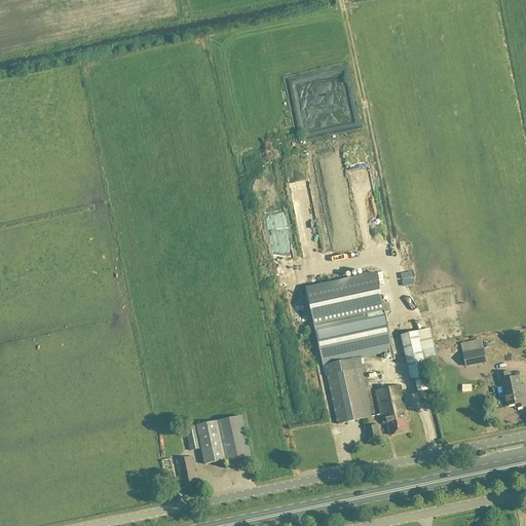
[(312,258),(325,256),(321,233),(309,235),(312,258)]
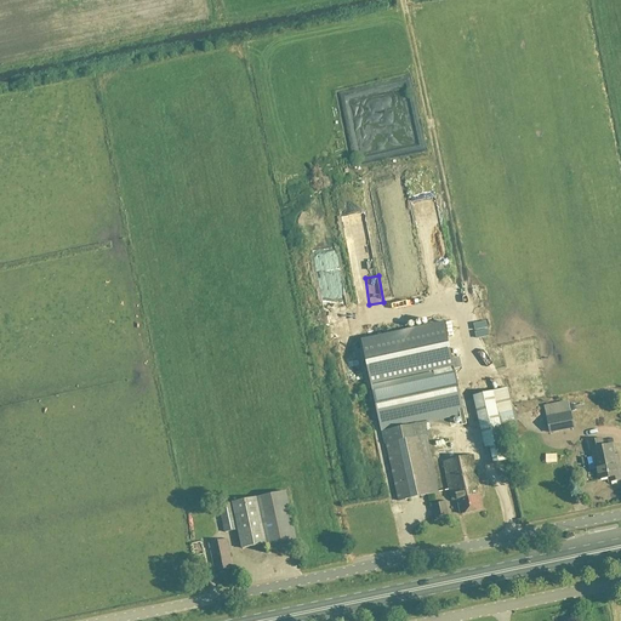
[(362,341),(383,445),(386,445),(398,501),(432,494),(420,437),(429,434),(427,423),(462,415),(443,323),(362,341)]
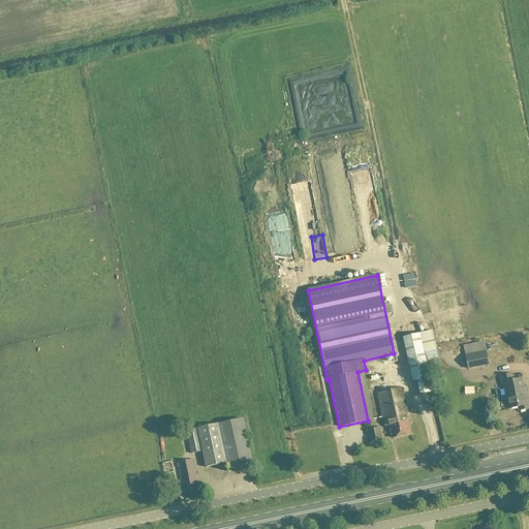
[(432,393),(423,350),(418,334),(402,338),(412,382),(416,381),(419,396),(432,393)]
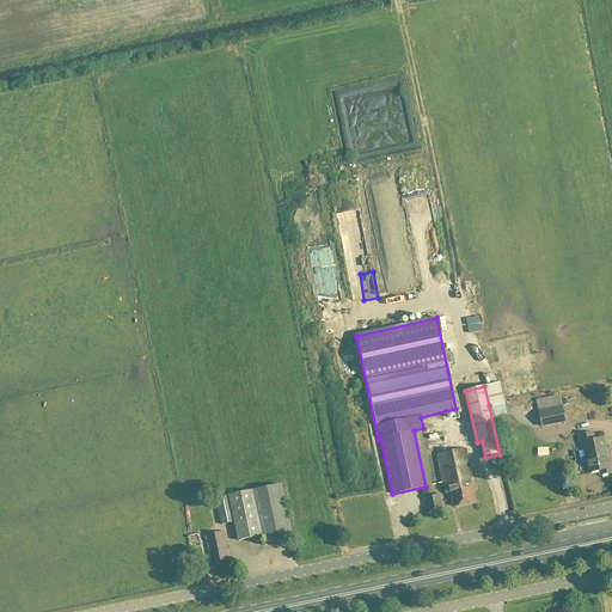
[(536,403),(542,427),(564,422),(560,398),(536,403)]
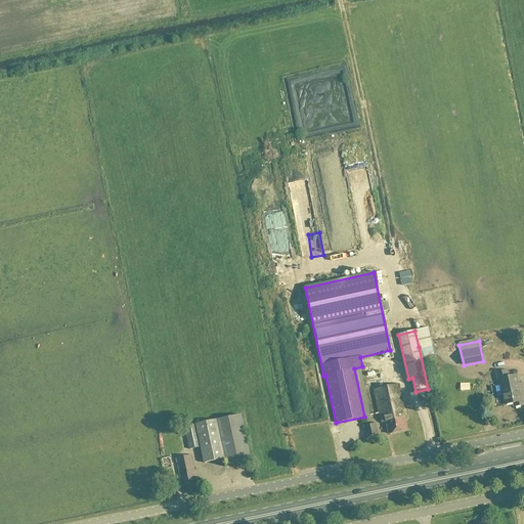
[(374,369),(364,370),(365,382),(375,381),(374,369)]
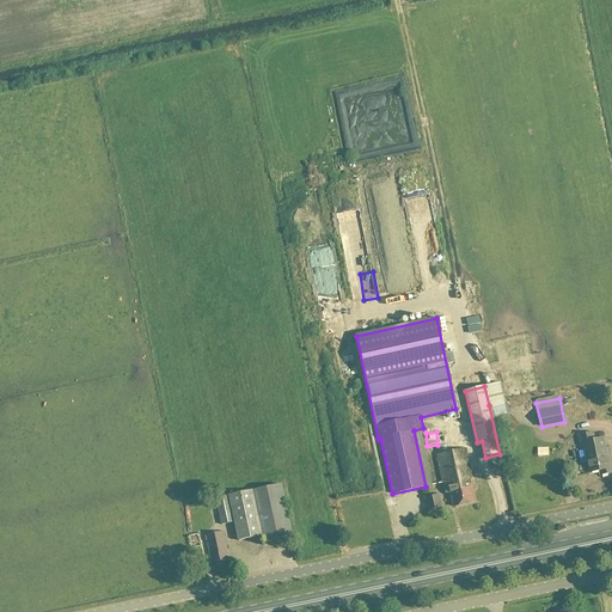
[(606,454),(603,439),(593,440),(592,433),(579,435),(581,444),(583,444),(589,473),(598,471),(599,476),(611,473),(611,467),(610,454),(606,454)]
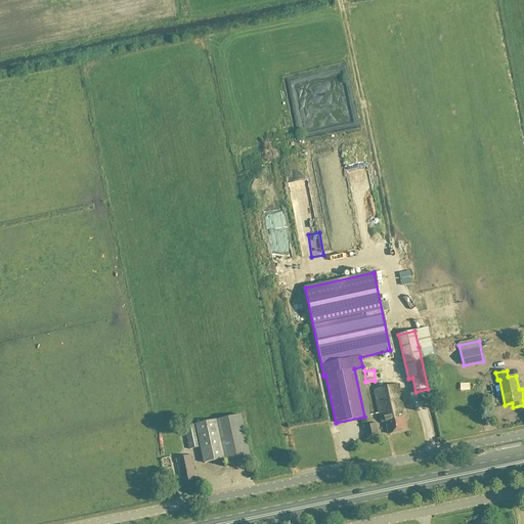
[(397,385),(374,390),(381,423),(386,422),(388,434),(405,431),(401,411),(403,411),(397,385)]
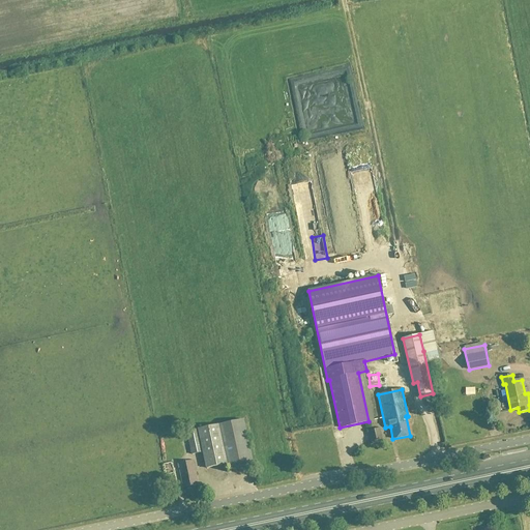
[(186,432),(192,454),(202,452),(206,469),(227,464),(229,471),(253,466),(243,420),(197,430),(186,432)]
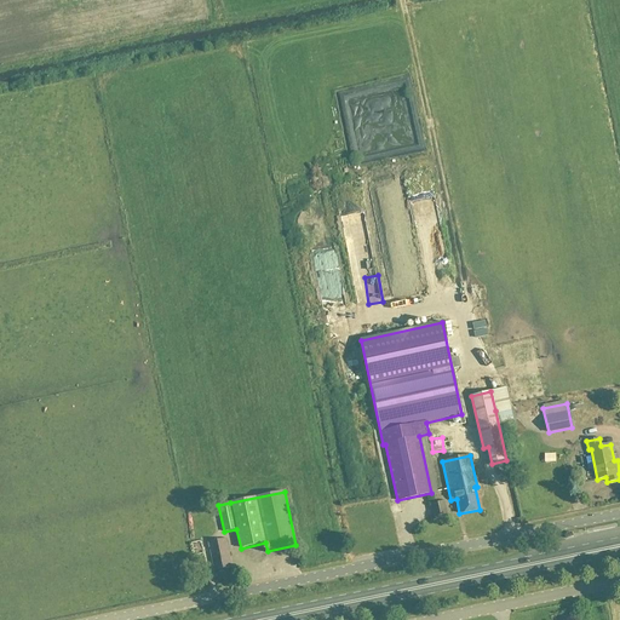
[(445,503),(437,504),(430,506),(432,517),(448,514),(445,503)]
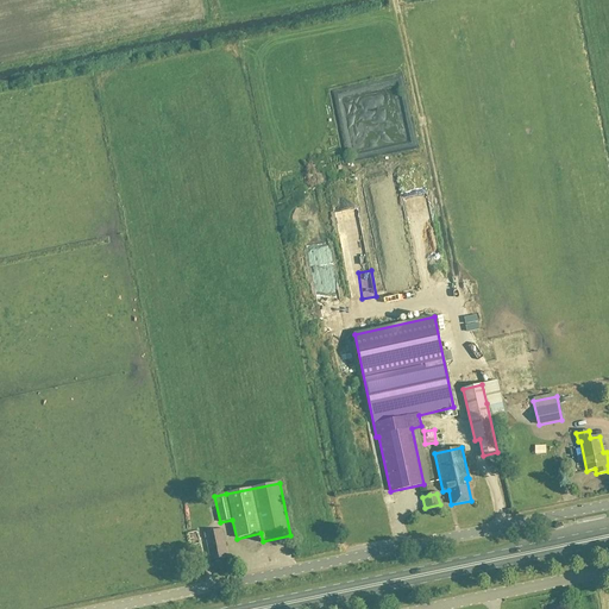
[(205,533),(211,562),(227,558),(221,529),(205,533)]
